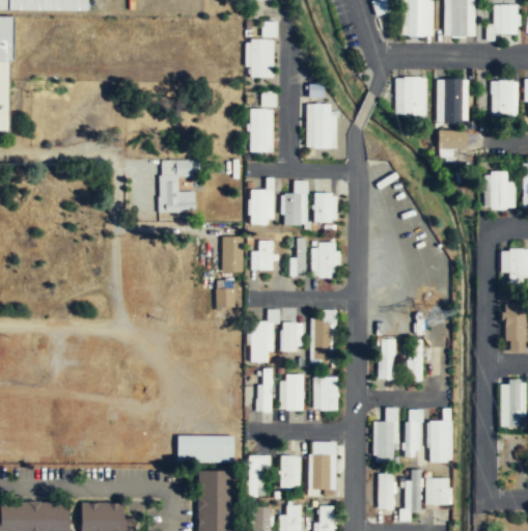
[(0,0),(0,8),(88,10),(88,0),(0,0)]
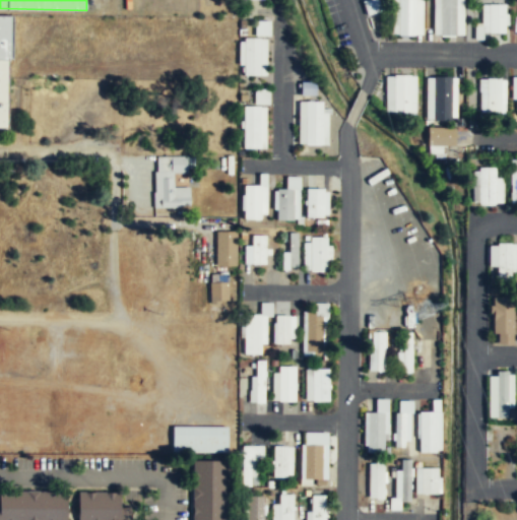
[(417,35),(417,0),(401,0),(401,35),(417,35)]
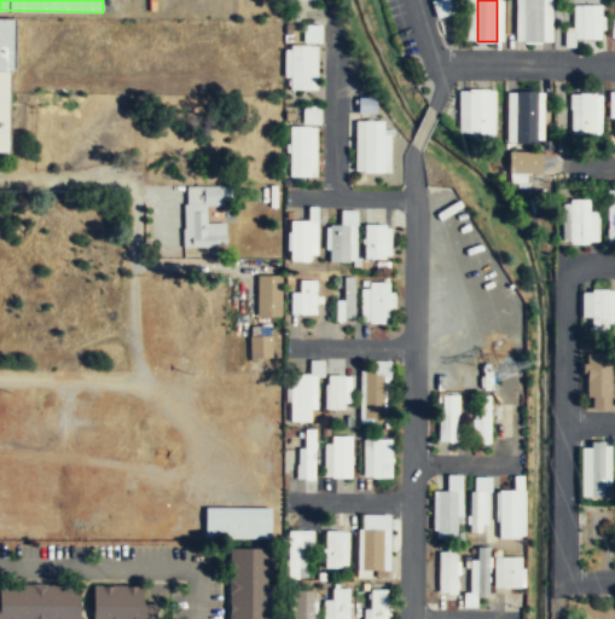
[(546,41),(546,0),(527,0),(527,41),(546,41)]
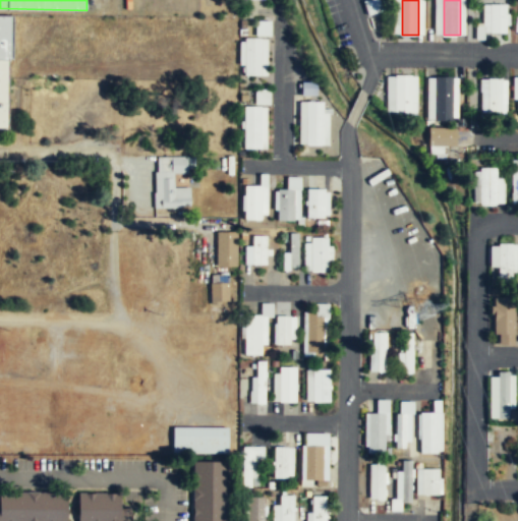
[(510,33),(510,4),(493,3),(493,33),(510,33)]
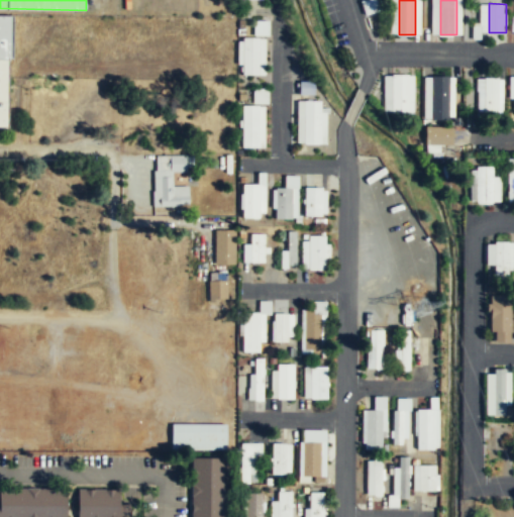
[(0,127),(11,127),(10,77),(11,59),(14,59),(15,15),(0,14),(0,127)]
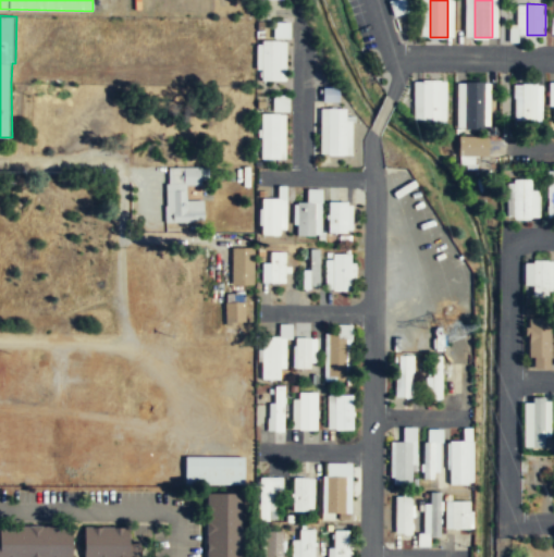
[(287,40),(260,40),(260,78),(287,79),(287,40)]
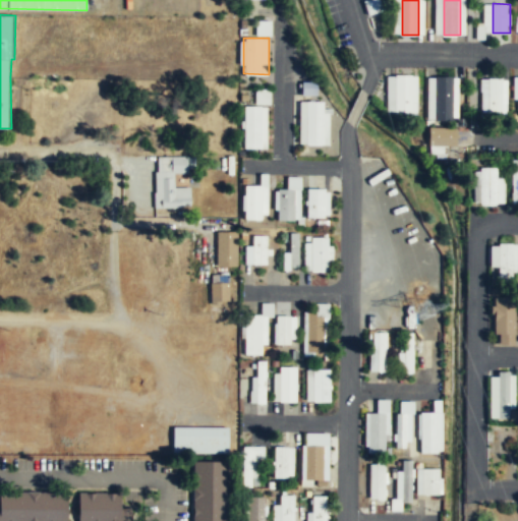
[(414,112),(414,74),(398,74),(398,112),(414,112)]
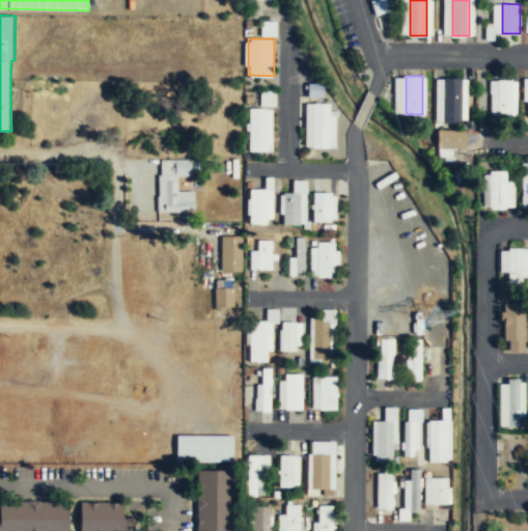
[(464,121),(464,79),(447,78),(447,121),(464,121)]
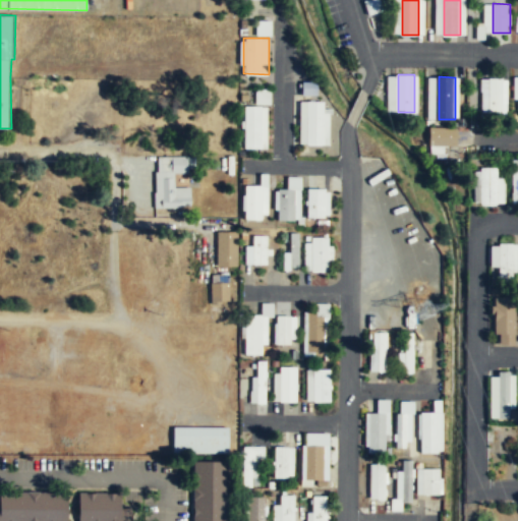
[(506,112),(505,77),(499,77),(492,77),(491,112),(506,112)]
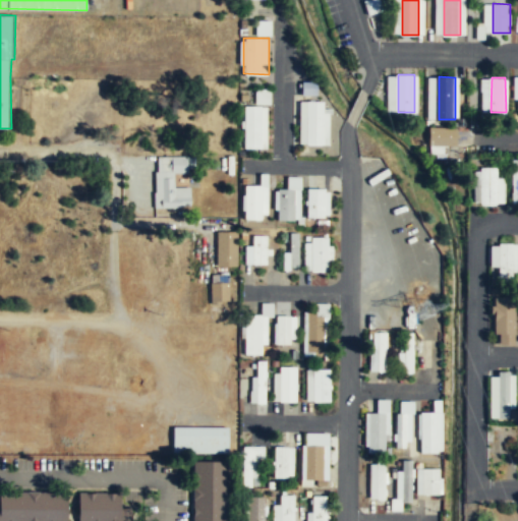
[(259,90),(259,103),(271,103),(271,90),(259,90)]
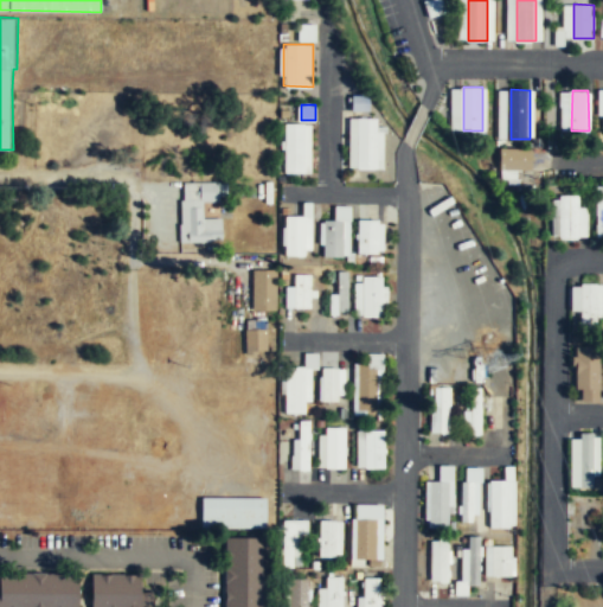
[(351,119),(351,168),(379,168),(379,119),(351,119)]
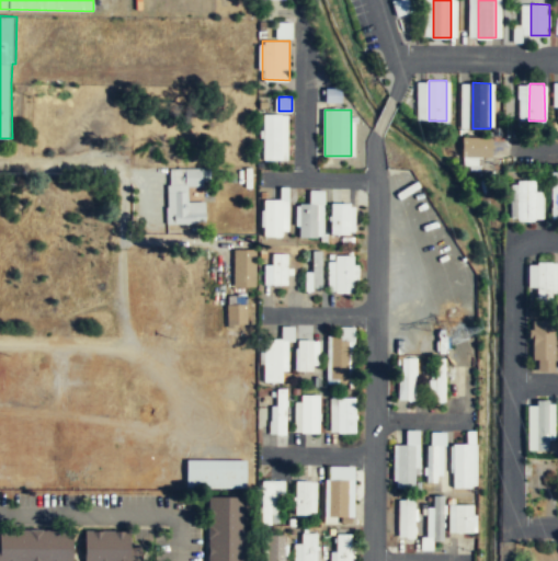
[(289,114),(264,114),(264,160),(289,160),(289,114)]
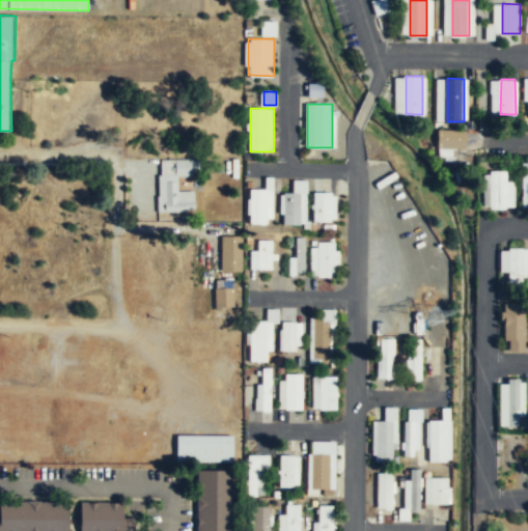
[(466,149),(466,133),(440,133),(440,149),(466,149)]
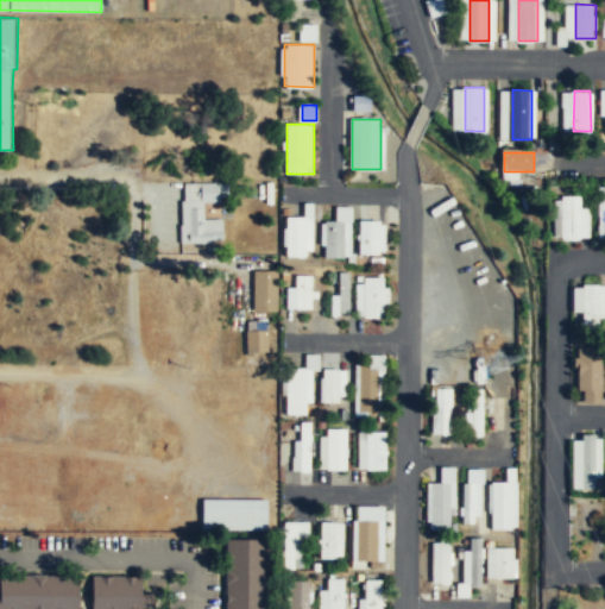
[(224,220),(205,220),(206,202),(221,203),(221,183),(183,182),(183,244),(224,244),(224,220)]
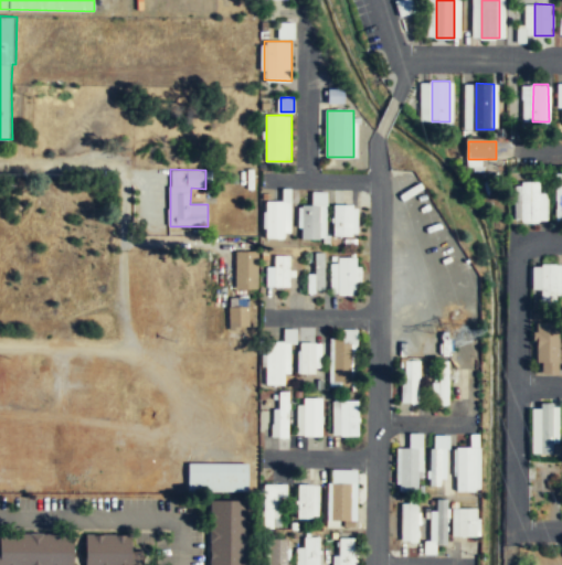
[(542,221),(542,182),(523,182),(525,185),(523,221),(542,221)]
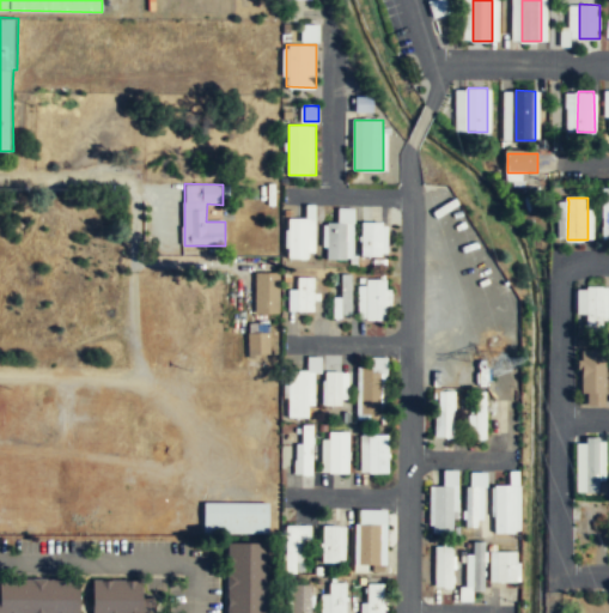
[(327,260),(354,260),(354,208),(340,208),(340,223),(327,223),(327,260)]
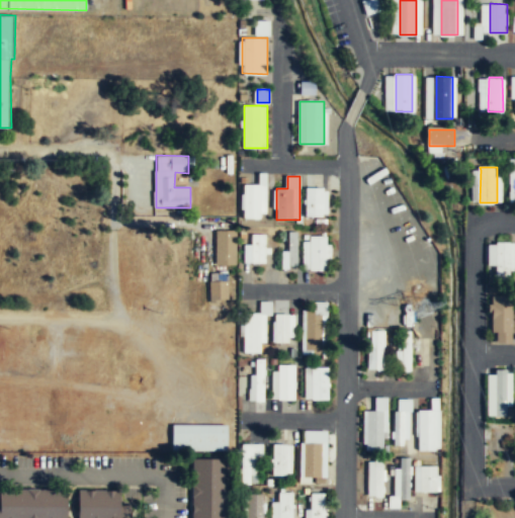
[(267,219),(267,183),(243,183),(243,219),(267,219)]
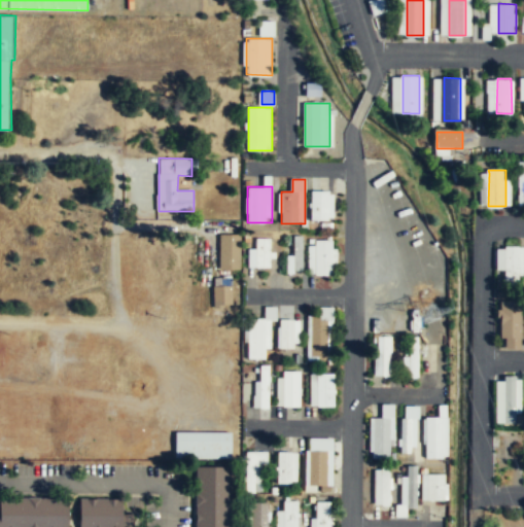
[(312,220),(335,220),(335,190),(312,190),(312,220)]
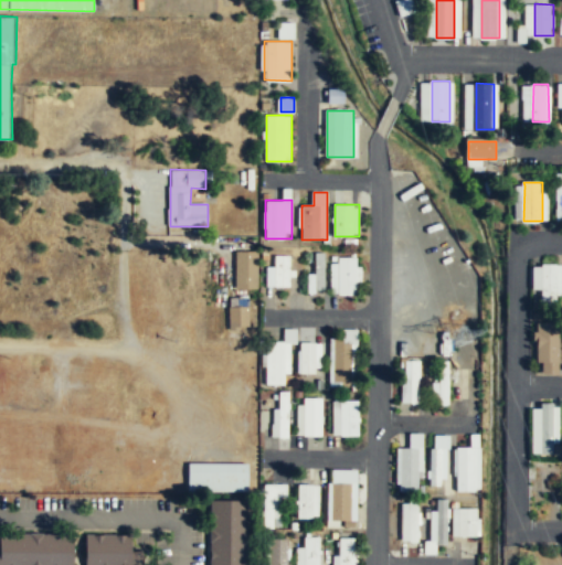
[(258,251),(236,251),(236,288),(258,288),(258,251)]
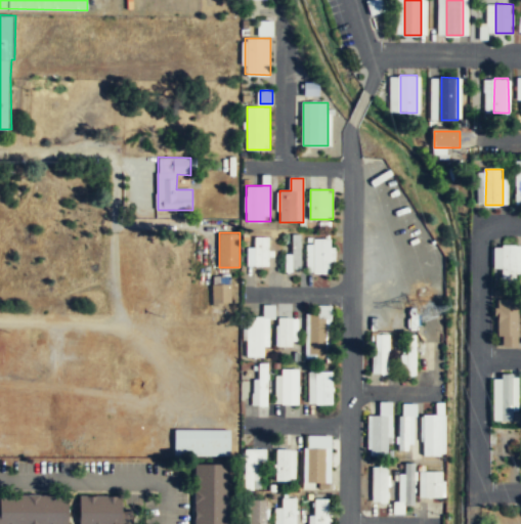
[(302,234),(289,234),(289,270),(302,271),(302,234)]
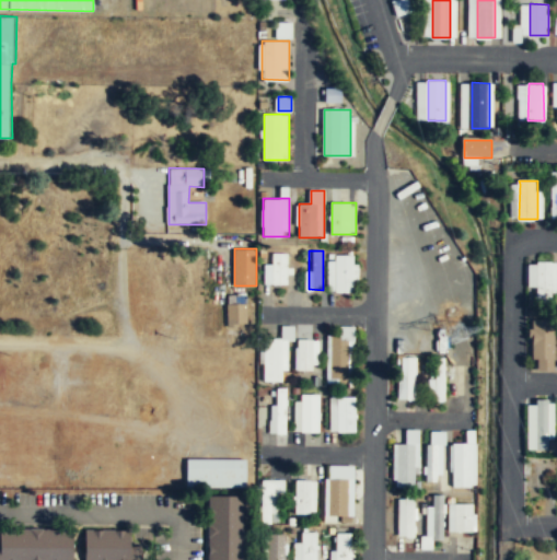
[(290,283),(290,253),(274,253),(274,264),(266,264),(266,283),(290,283)]
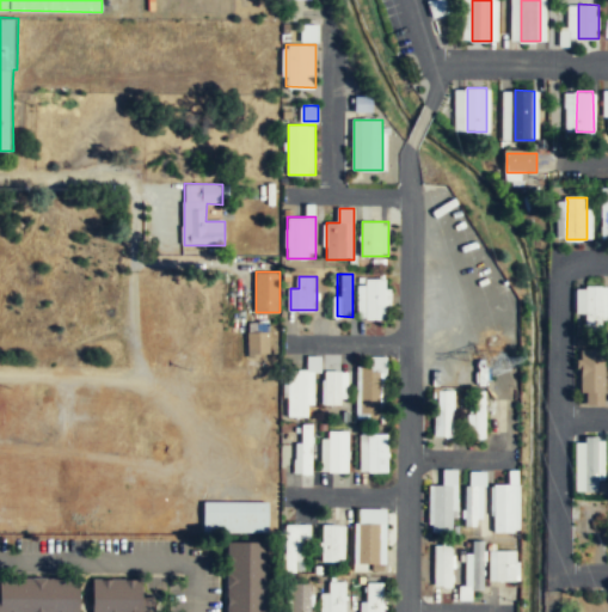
[(390,319),(390,277),(360,277),(360,319),(390,319)]
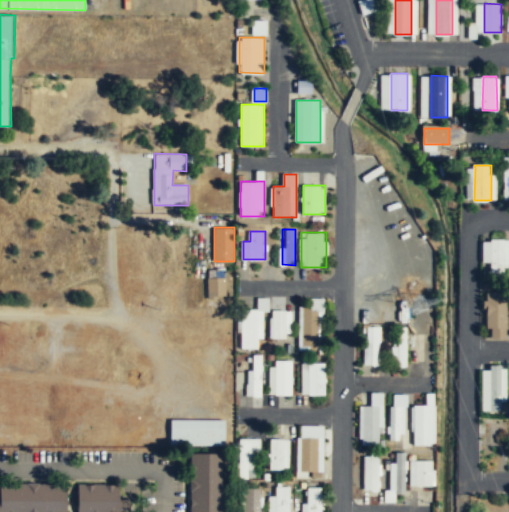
[(504,276),(504,238),(497,238),(490,238),(490,275),(504,276)]
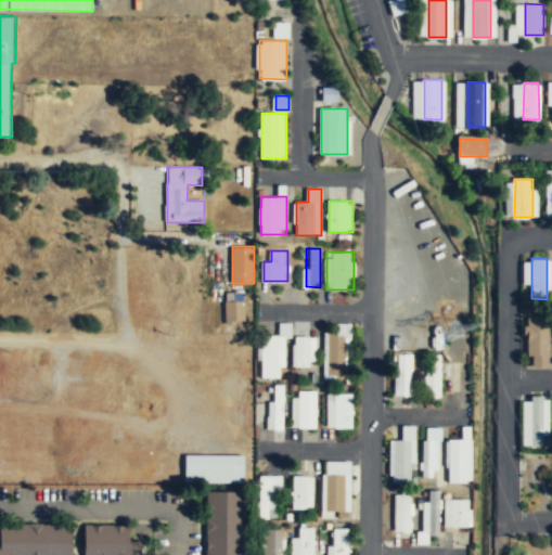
[(245,322),(245,294),(227,294),(227,322),(245,322)]
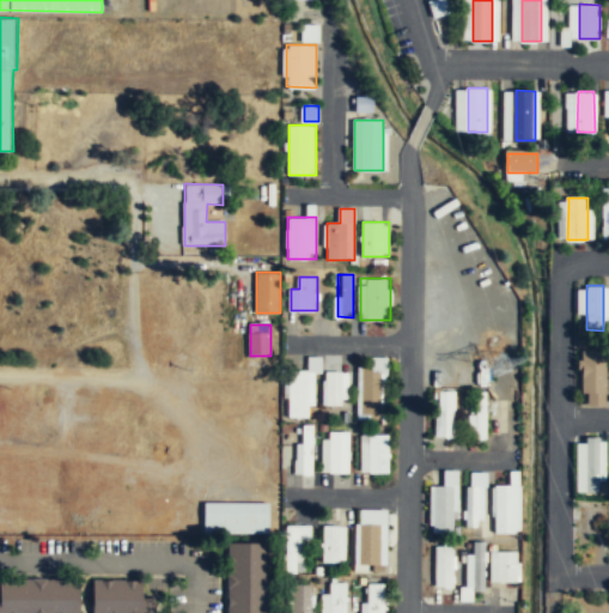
[(606,405),(606,347),(594,347),(582,347),(582,358),(578,358),(578,368),(582,368),(582,392),(588,392),(588,405),(606,405)]
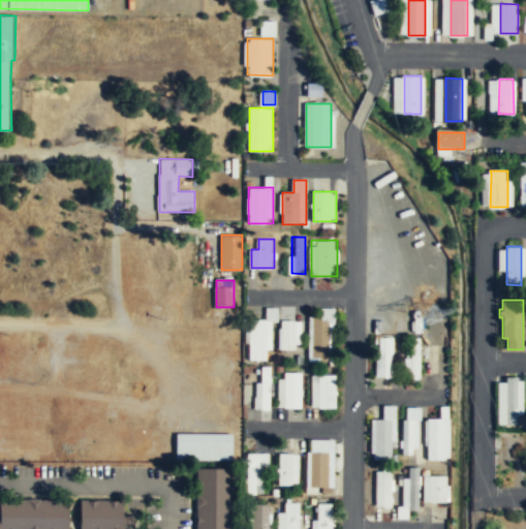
[(312,358),(334,358),(334,308),(322,308),(322,317),(312,317),(312,358)]
